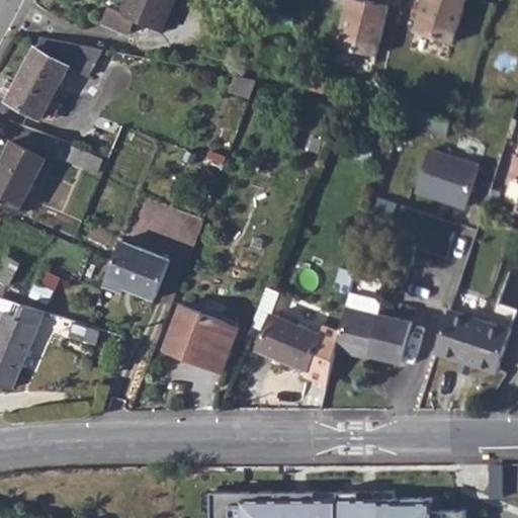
[(174,0),(124,0),(119,12),(108,7),(101,23),(128,34),(135,20),(161,32),(174,0)]
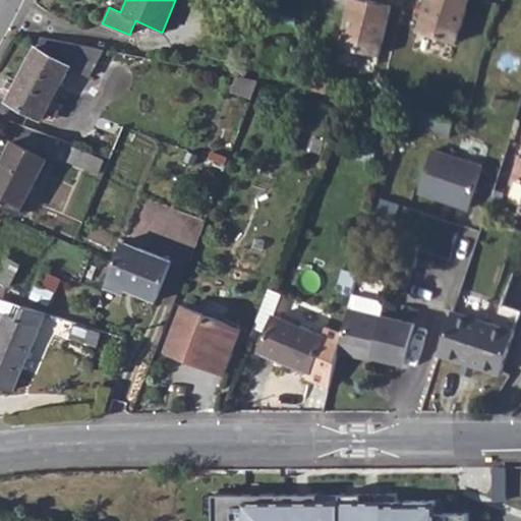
[(390,1),(387,0),(348,0),(340,42),(380,51),(390,1)]
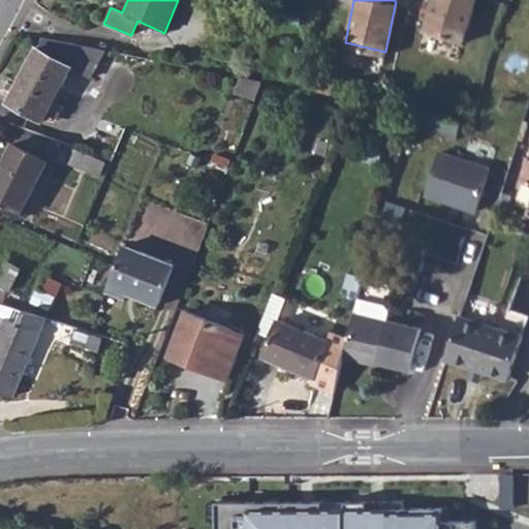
[(473,0),(430,0),(424,25),(463,36),(473,0)]
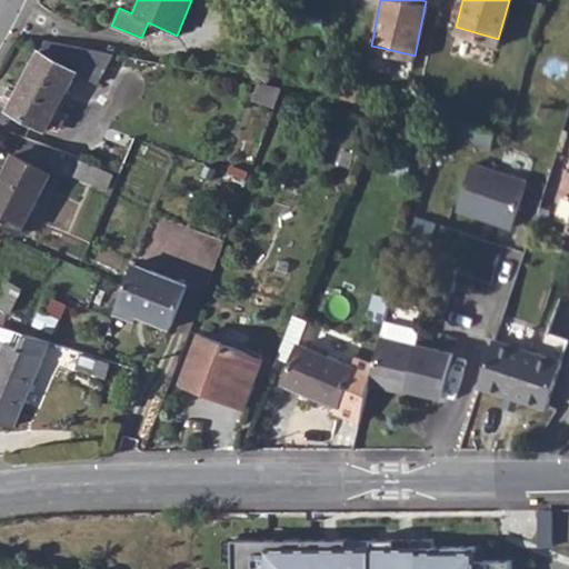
[(101,52),(46,42),(9,109),(47,129),(77,73),(88,78),(101,52)]
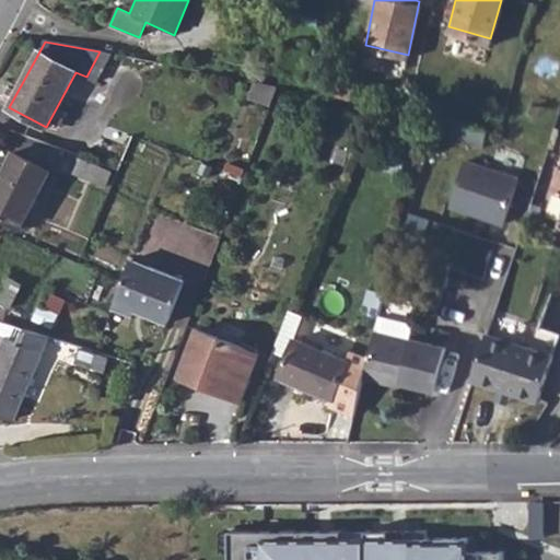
[(456,118),(452,118),(447,135),(480,143),(485,126),(474,123),(456,118)]
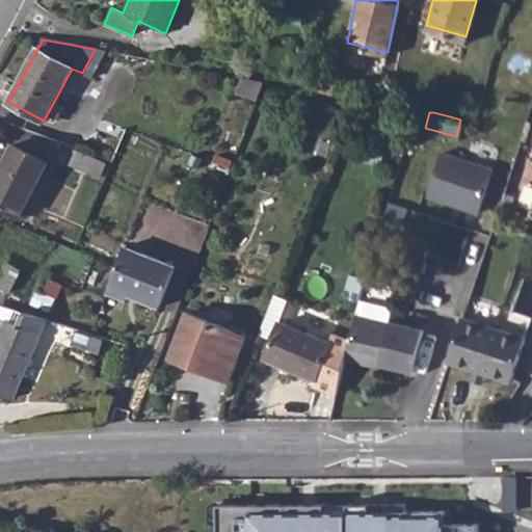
[(46,137),(21,128),(0,169),(0,205),(20,215),(48,162),(36,157),(46,137)]
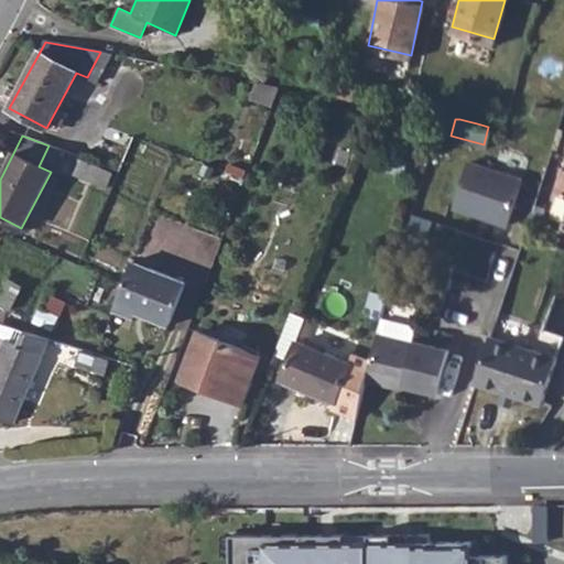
[(521,175),(466,159),(452,204),(507,221),(521,175)]
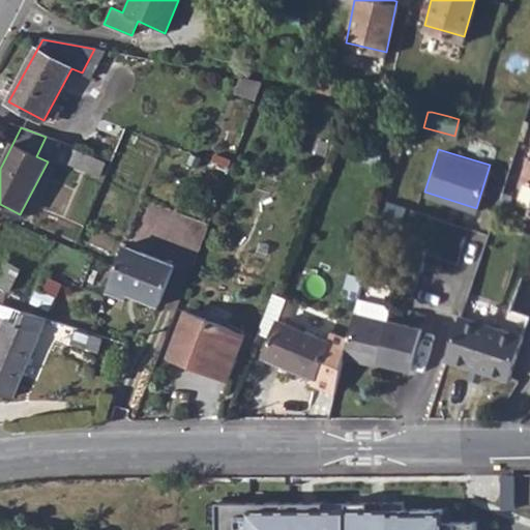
[(74,151),(69,164),(99,177),(106,164),(74,151)]
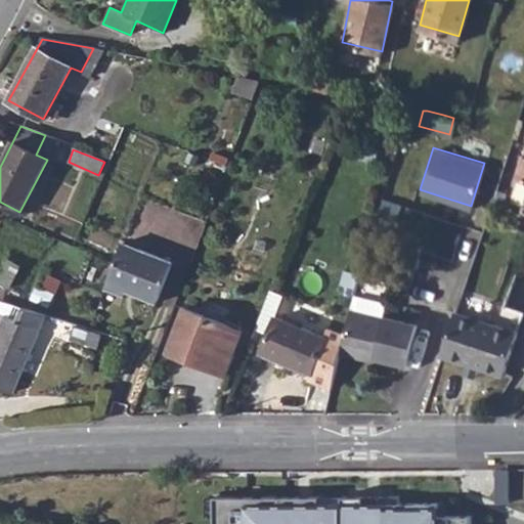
[(115,259),(106,284),(126,291),(128,286),(159,297),(174,257),(124,237),(115,259)]
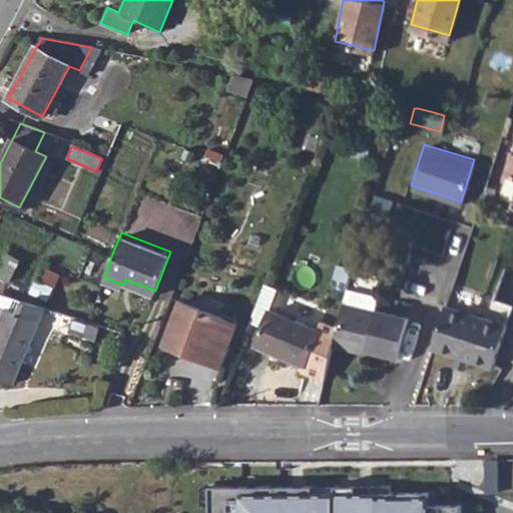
[(7,252),(0,272),(0,276),(13,281),(21,259),(7,252)]
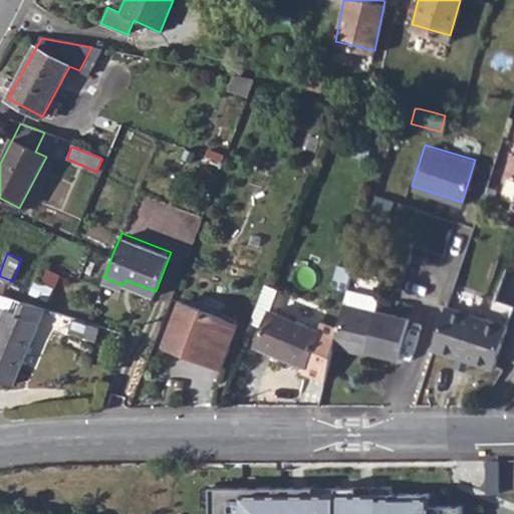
[(446,306),(508,326),(513,308),(452,288),(446,306)]
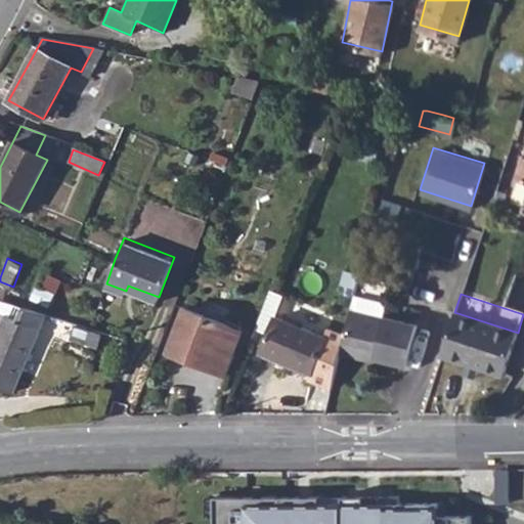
[(344,338),(340,357),(361,362),(362,360),(374,361),(374,364),(404,370),(415,331),(384,323),(386,308),(353,300),(349,317),(344,338)]
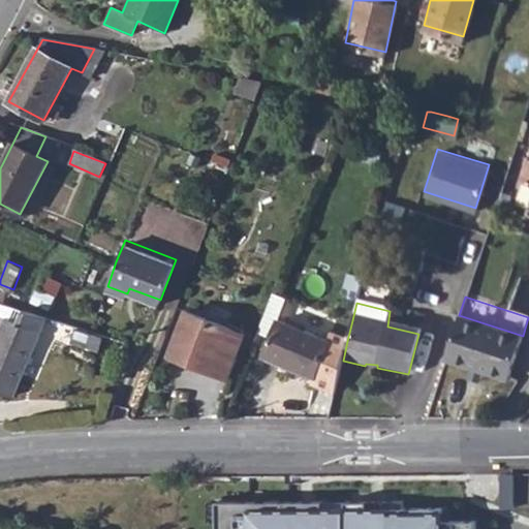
[(0,310),(0,391),(14,397),(49,317),(3,304),(0,310)]
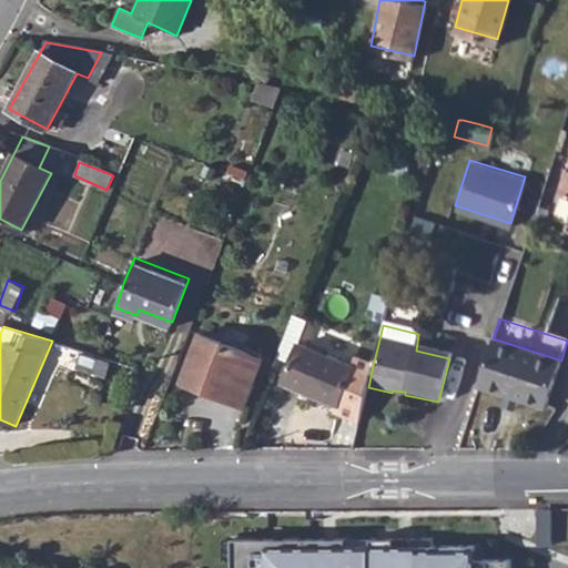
[(202,334),(182,382),(242,409),(263,362),(202,334)]
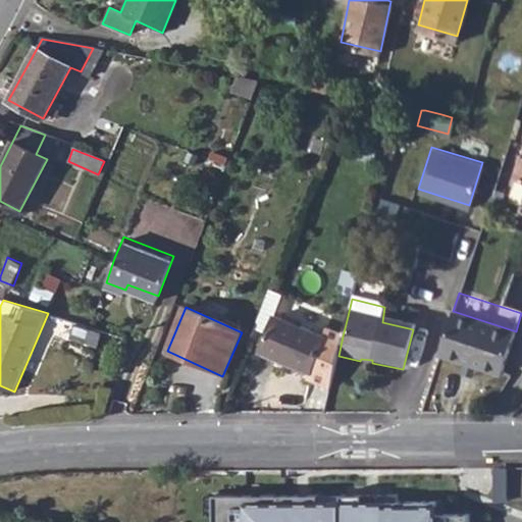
[(516,331),(453,311),(438,355),(502,375),(516,331)]
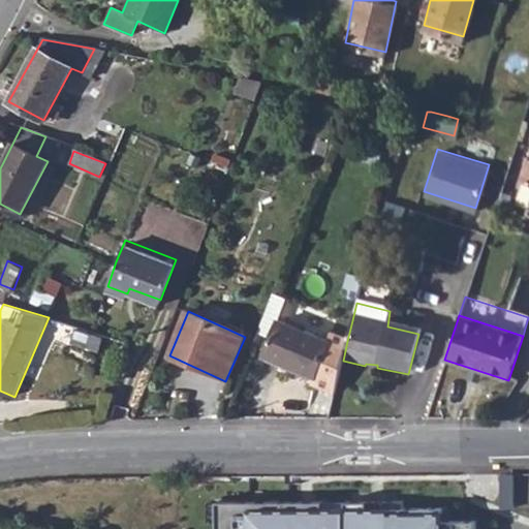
[(284,322),(268,358),(314,379),(311,385),(334,398),(343,361),(347,341),(333,334),(329,342),(284,322)]
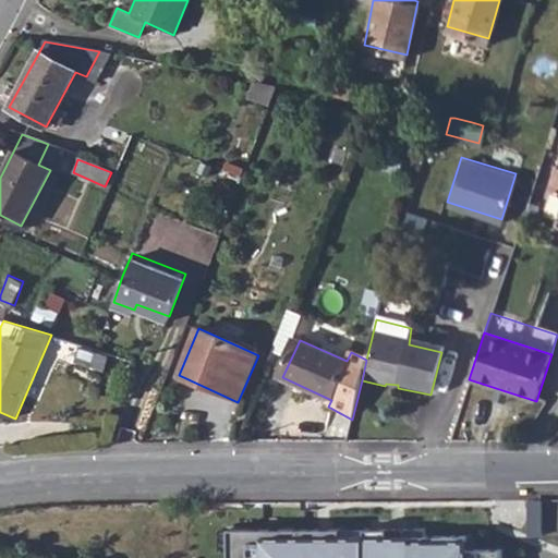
[(111,352),(96,343),(83,341),(81,356),(109,363),(111,352)]
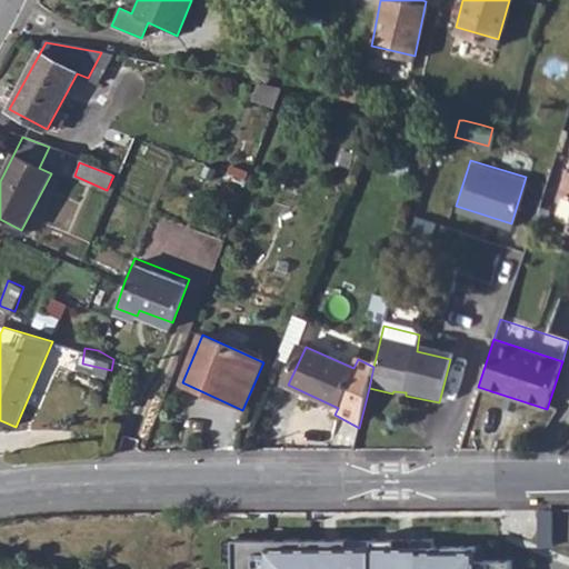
[(442,539),(225,539),(223,565),(235,565),(233,568),(513,568),(513,561),(487,561),(487,548),(442,547),(442,539)]
